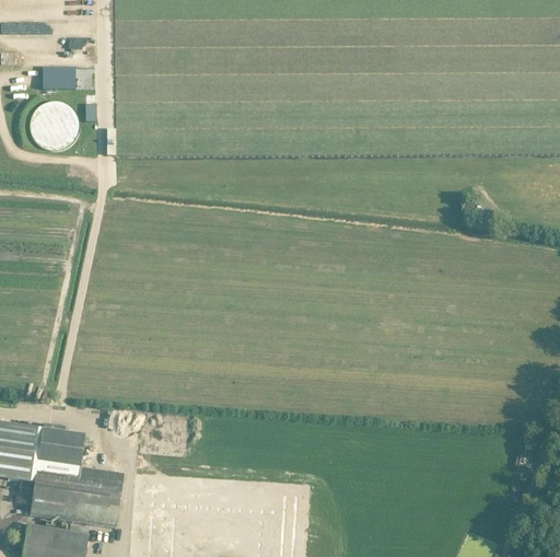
[(76,88),(76,66),(43,66),(43,88),(76,88)]
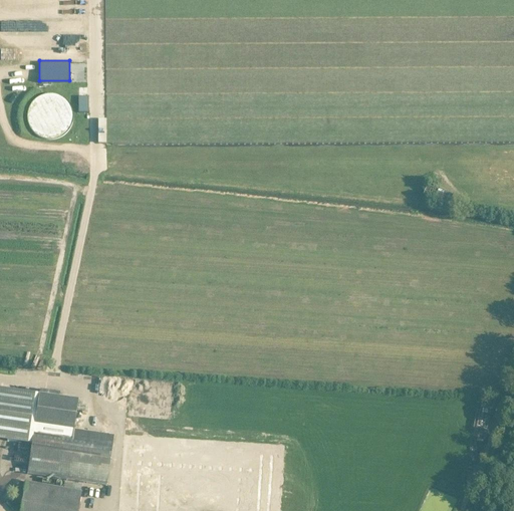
[(78,110),(88,110),(88,94),(78,94),(78,110)]
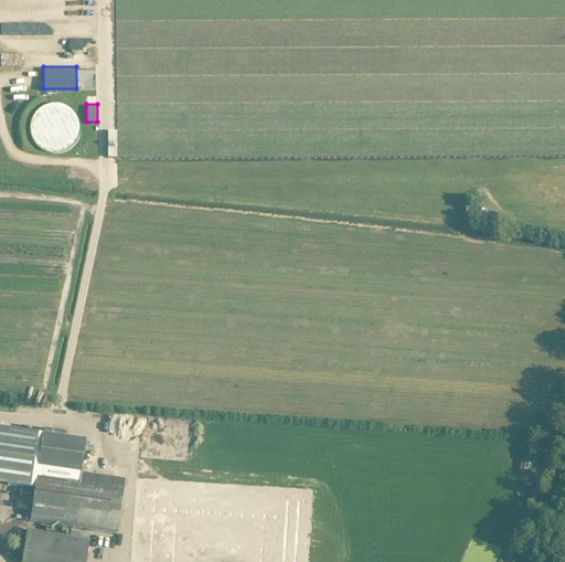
[(334,413),(332,424),(344,427),(348,416),(334,413)]
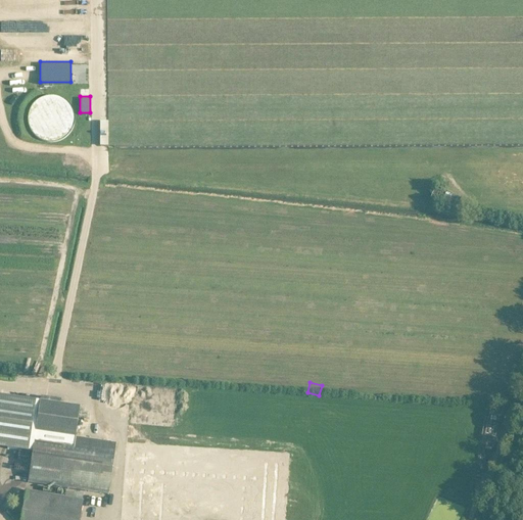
[(385,398),(385,389),(375,389),(375,398),(385,398)]
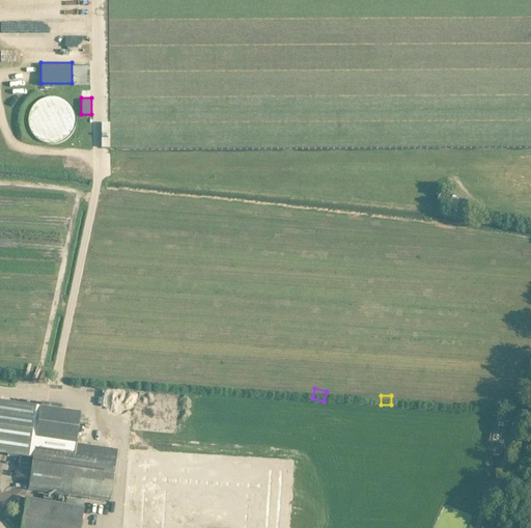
[(0,398),(0,451),(32,456),(28,488),(110,500),(117,448),(76,442),(80,411),(61,408),(62,403),(42,399),(40,405),(0,398)]
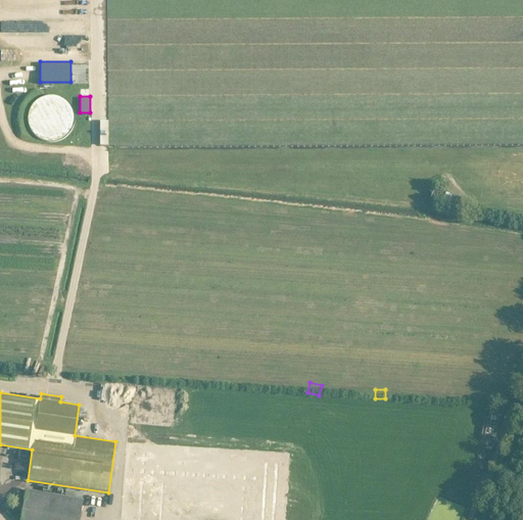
[(482,434),(496,436),(502,408),(487,406),(482,434)]
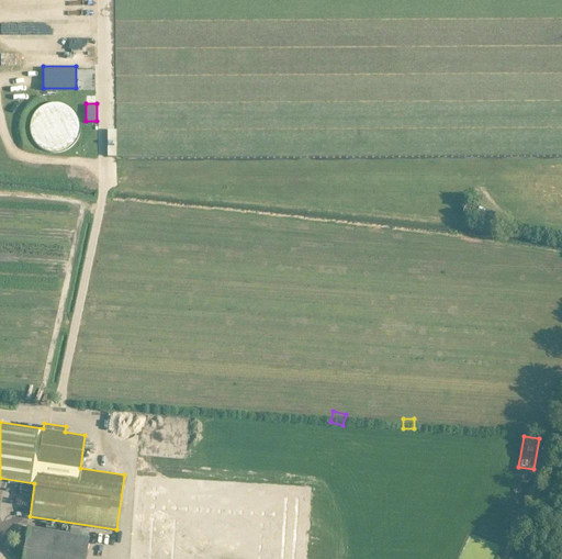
[(153,503),(149,558),(148,558),(293,558),(298,495),(285,494),(284,512),(153,503)]
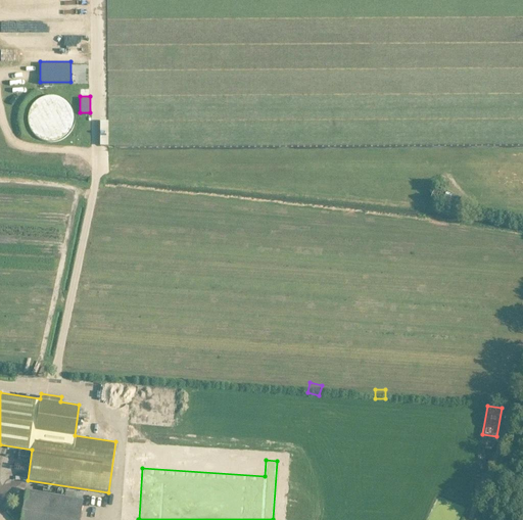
[(293,475),(292,486),(300,486),(301,475),(293,475)]
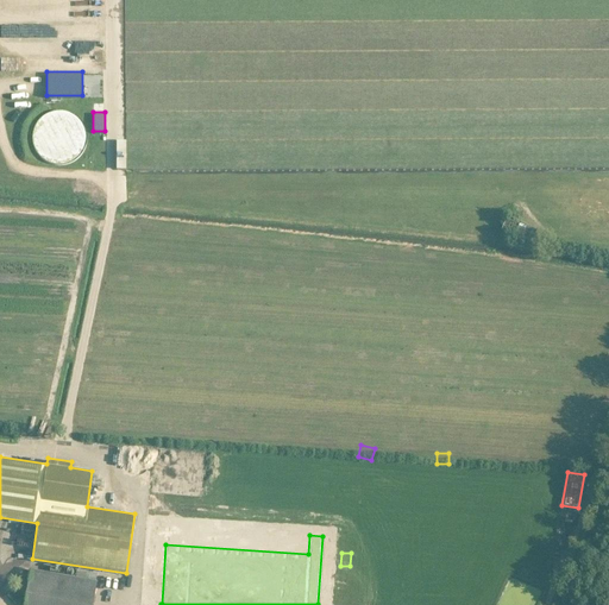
[(74,574),(75,573),(76,571),(76,569),(76,568),(75,567),(74,566),(73,565),(70,565),(69,566),(68,567),(67,568),(67,569),(67,572),(68,573),(69,574),(70,574),(71,574),(74,574)]
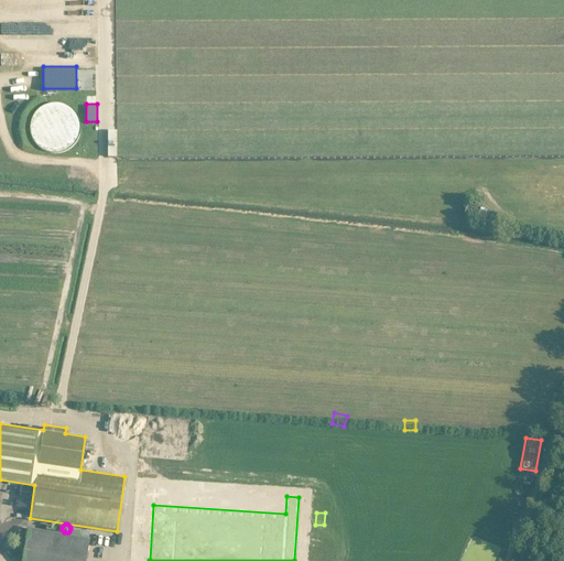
[(24,550),(22,560),(85,560),(89,538),(88,538),(89,530),(72,527),(71,535),(29,527),(26,540),(21,539),(20,549),(24,550)]
